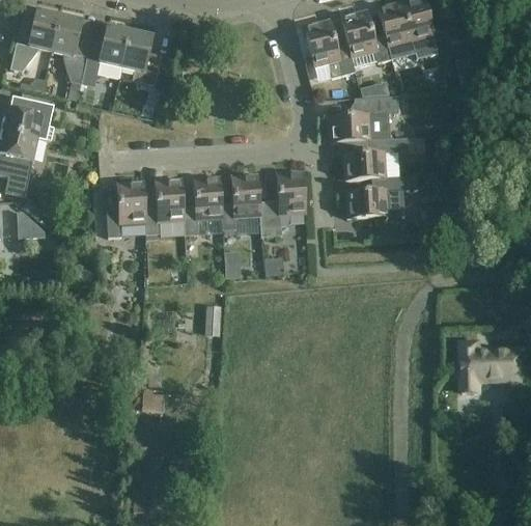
[(391,59),(415,53),(416,58),(436,54),(431,35),(432,35),(423,0),(406,0),(378,7),(385,33),(391,59)]
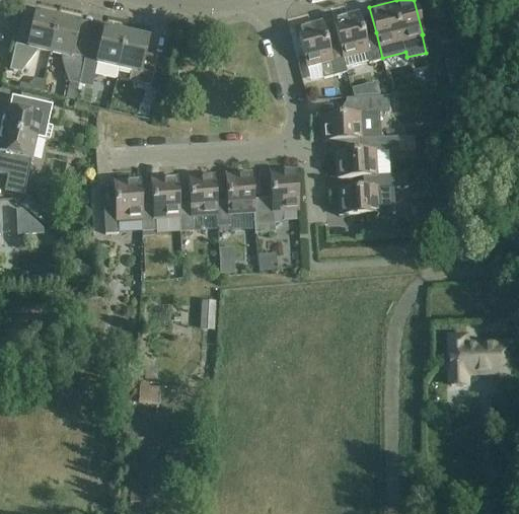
[(36,47),(50,50),(58,14),(35,10),(31,25),(19,22),(13,52),(9,67),(20,70),(35,50),(36,47)]
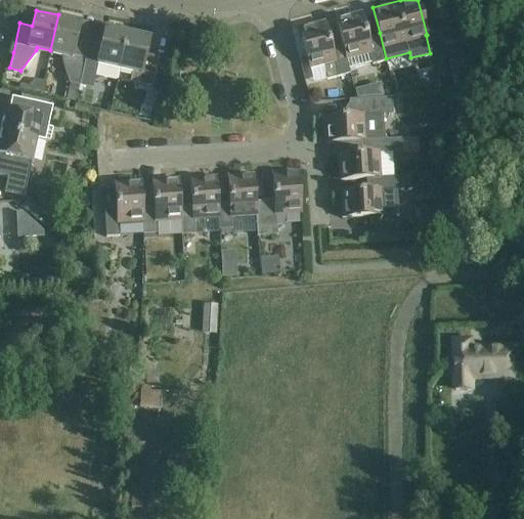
[(386,58),(380,33),(367,36),(360,10),(336,16),(343,42),(349,66),(373,59),(373,61),(386,58)]
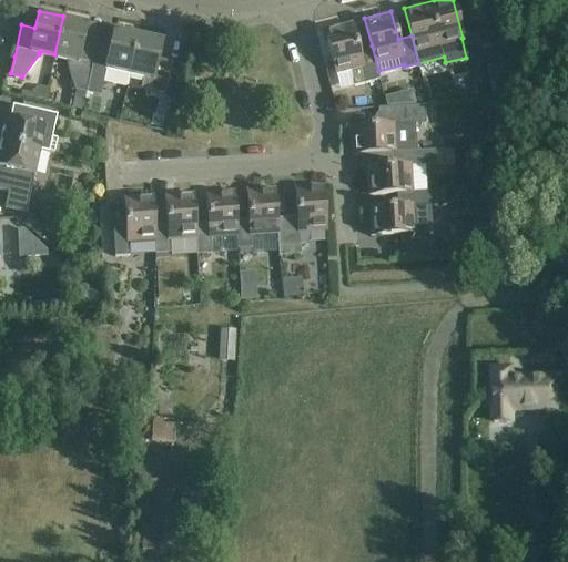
[(88,21),(63,16),(54,54),(68,58),(67,60),(74,87),(87,89),(90,74),(97,42),(83,39),(88,21)]
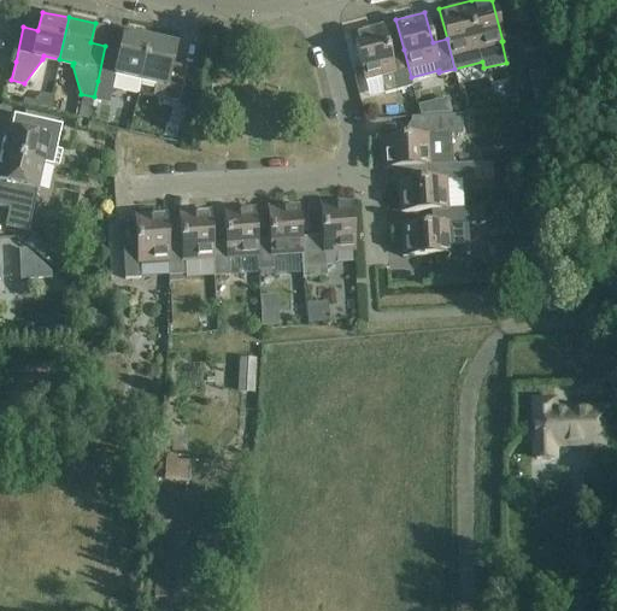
[(411,77),(404,50),(389,53),(382,23),(353,30),(364,76),(380,72),(386,90),(412,83),(411,77)]
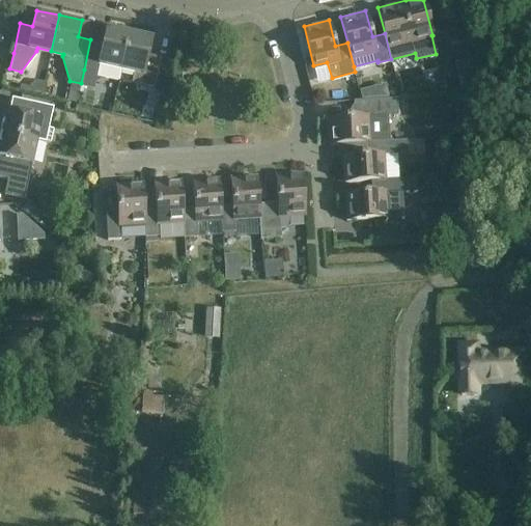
[(119,78),(121,67),(130,31),(106,26),(103,42),(90,39),(84,70),(119,78)]
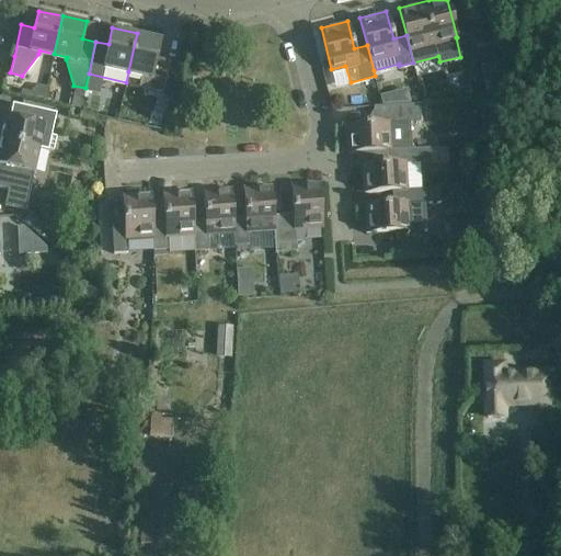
[(161,38),(137,33),(128,71),(151,76),(149,87),(163,90),(170,58),(157,55),(161,38)]
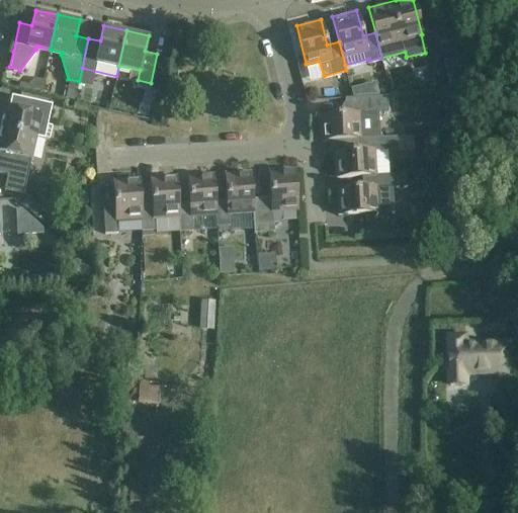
[(455,51),(454,63),(465,64),(466,52),(455,51)]
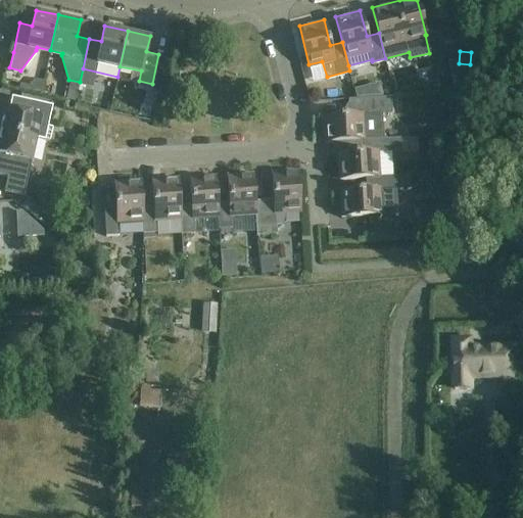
[(467,72),(453,76),(456,87),(466,87),(467,72)]
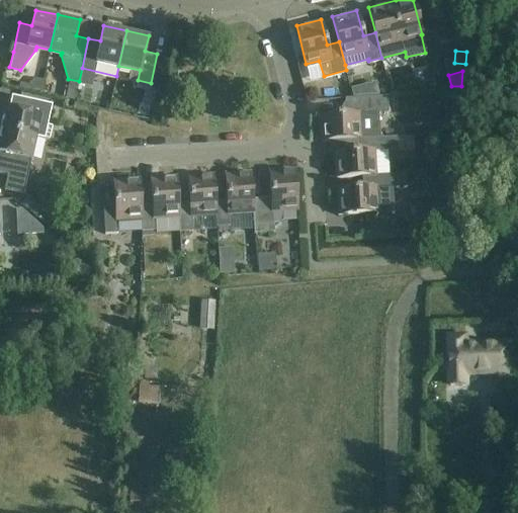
[(359,83),(350,86),(352,93),(362,93),(359,83)]
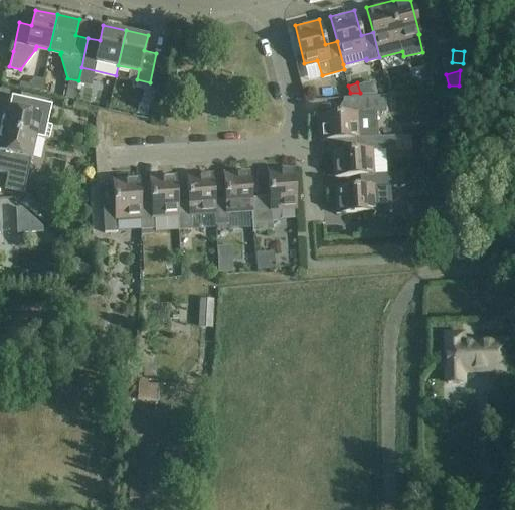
[(153,103),(156,88),(147,86),(144,101),(153,103)]
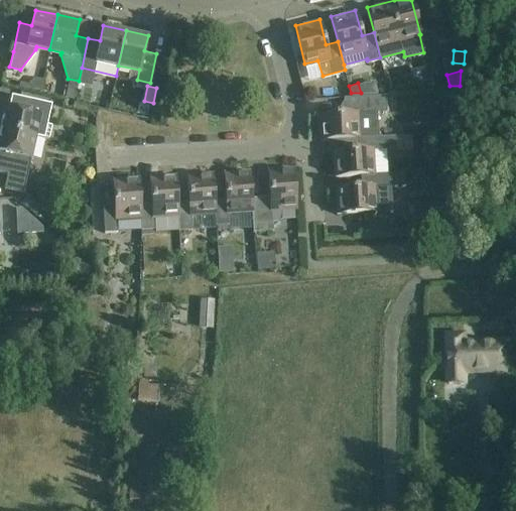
[(1,108),(0,111),(0,125),(36,134),(48,137),(51,123),(47,122),(52,101),(34,97),(11,92),(8,105),(6,105),(5,109),(1,108)]
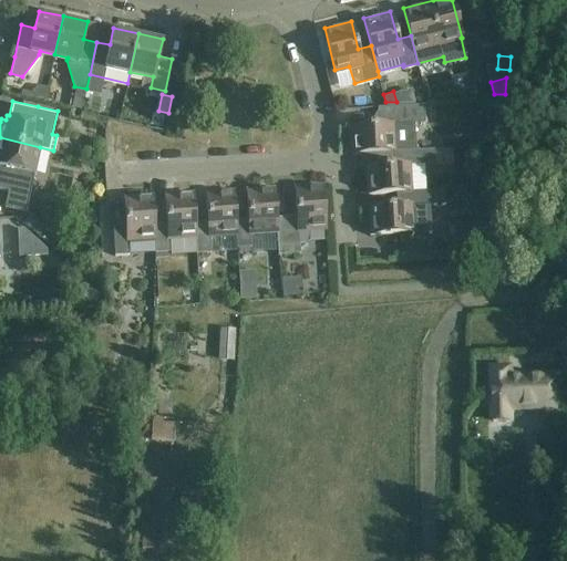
[(351,152),(364,151),(393,149),(394,149),(393,123),(425,121),(424,102),(378,105),(379,123),(350,124),(351,152)]
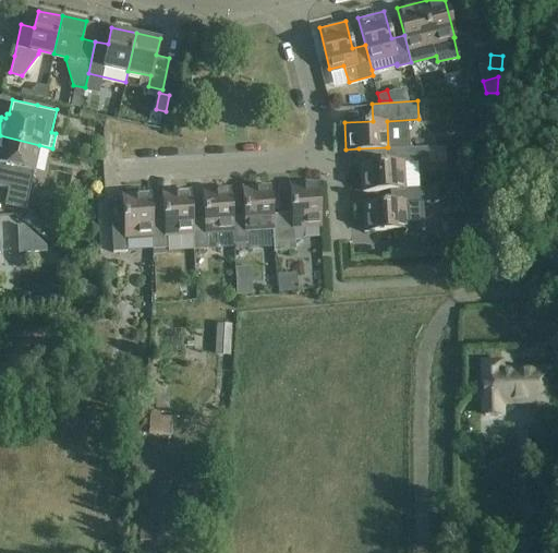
[(482,125),(483,140),(493,140),(492,125),(482,125)]
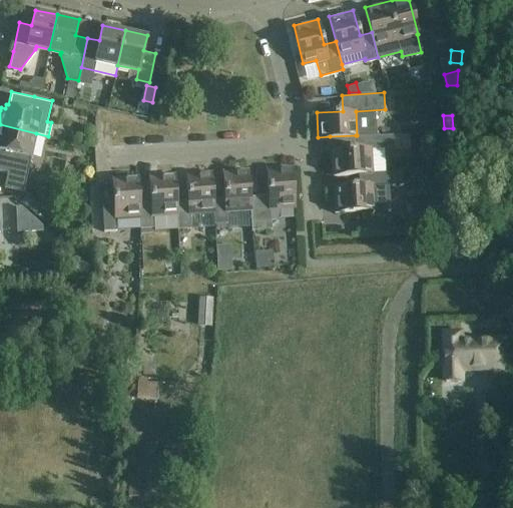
[(36,133),(0,124),(0,163),(19,168),(19,165),(28,167),(36,133)]
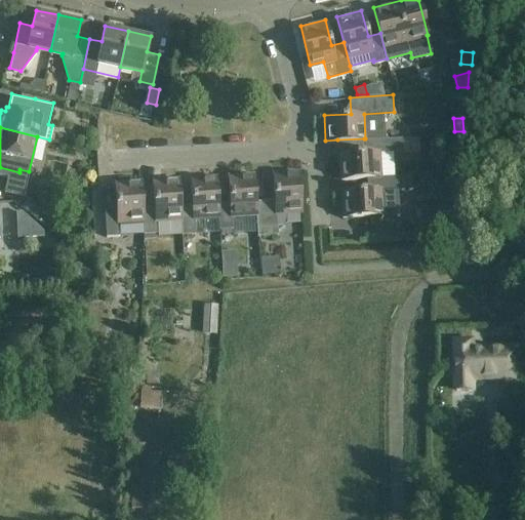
[(340,177),(367,175),(394,174),(393,150),(403,150),(403,147),(416,146),(415,135),(402,136),(365,138),(364,138),(337,140),(340,177)]
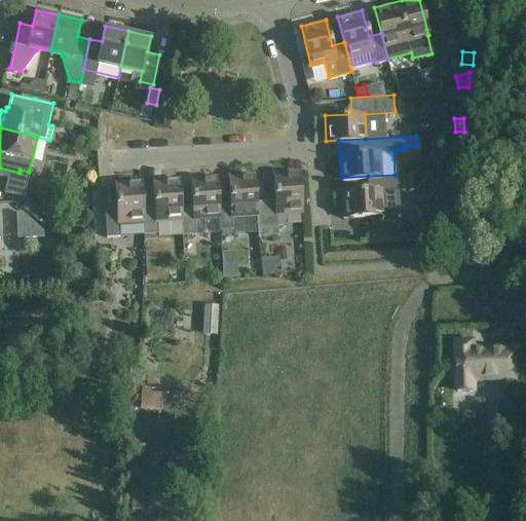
[(256,199),(257,214),(258,235),(278,233),(278,224),(284,224),(286,219),(285,212),(301,211),(299,171),(273,172),(275,198),(256,199)]
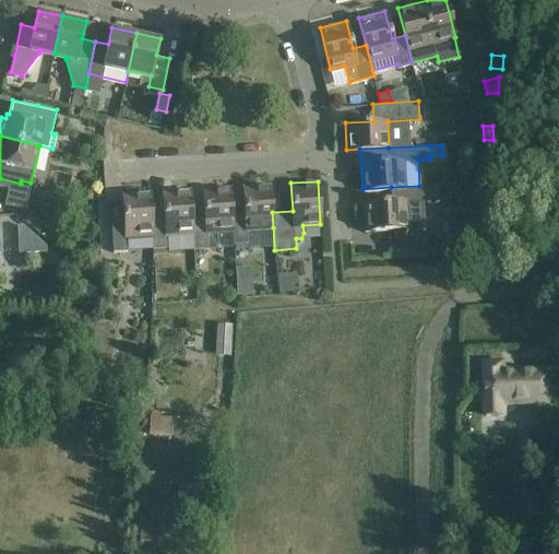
[(247,228),(273,227),(272,212),(270,184),(244,186),(245,214),(232,215),(233,230),(233,243),(248,242),(247,228)]
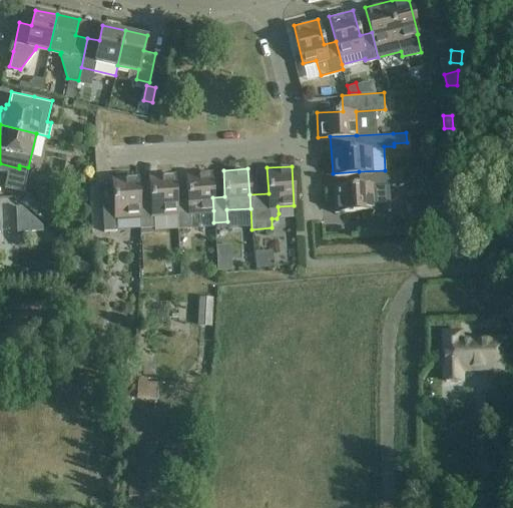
[(387,205),(386,183),(403,182),(402,169),(385,170),(359,171),(359,183),(333,185),(335,210),(374,207),(374,206),(387,205)]
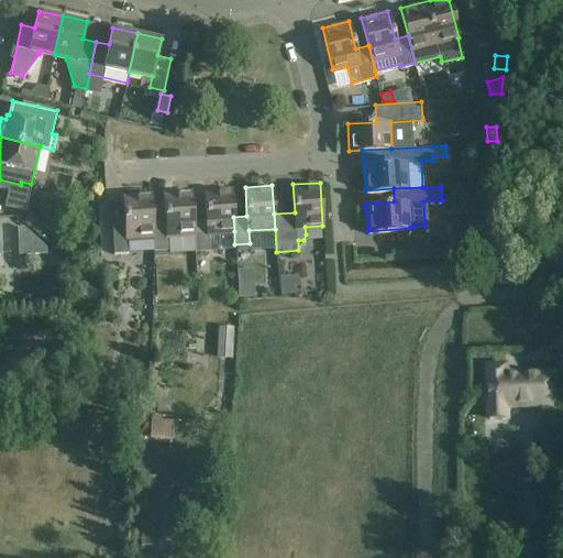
[(192,219),(194,233),(195,250),(209,249),(208,233),(234,231),(233,217),(231,188),(205,189),(206,218),(192,219)]
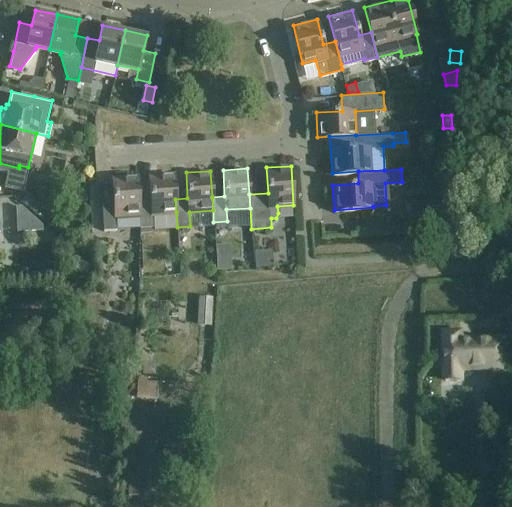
[(139,201),(140,214),(140,226),(153,226),(153,214),(176,212),(175,199),(174,173),(149,174),(151,200),(139,201)]
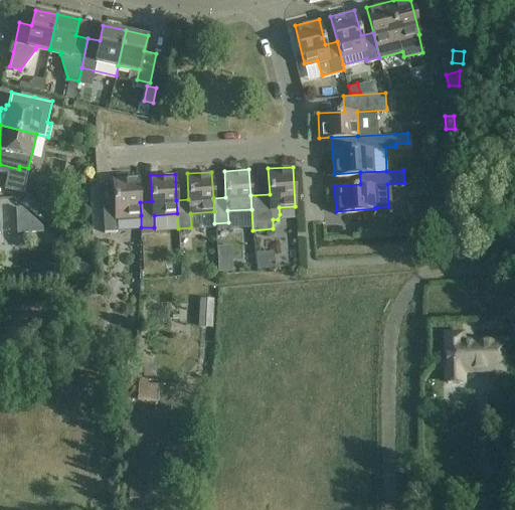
[(117,217),(141,215),(140,202),(138,176),(113,178),(115,203),(103,204),(104,230),(118,229),(117,217)]
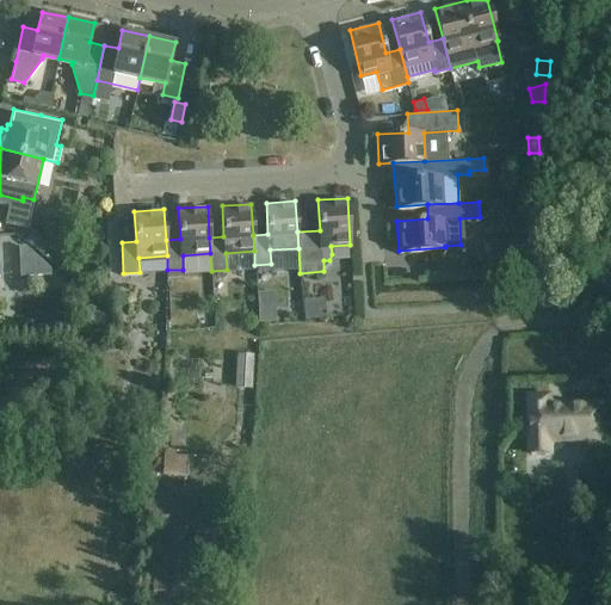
[(35,229),(26,240),(39,249),(48,239),(35,229)]
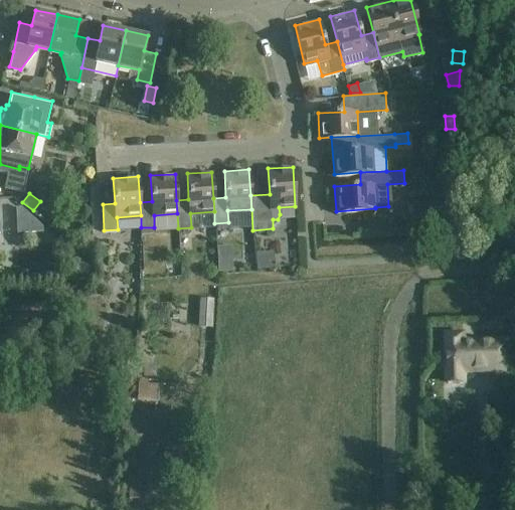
[(18,231),(41,230),(41,221),(22,206),(16,206),(18,231)]
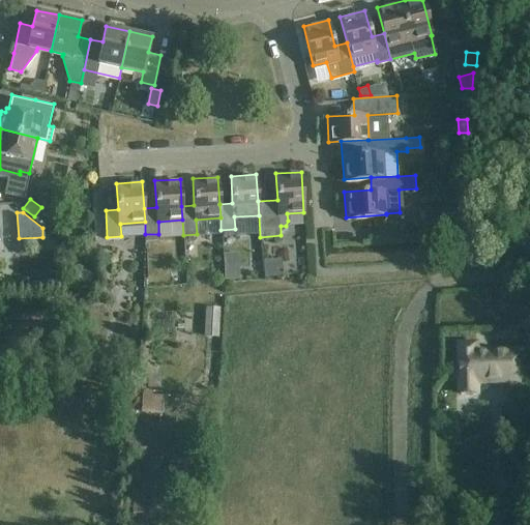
[(3,257),(16,256),(16,239),(3,239),(3,257)]
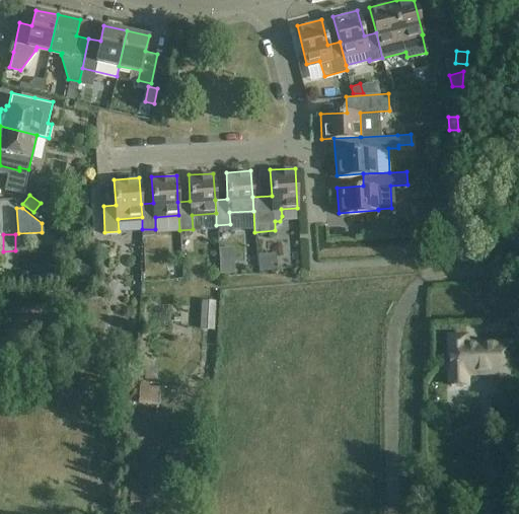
[(218,242),(219,254),(227,254),(226,241),(218,242)]
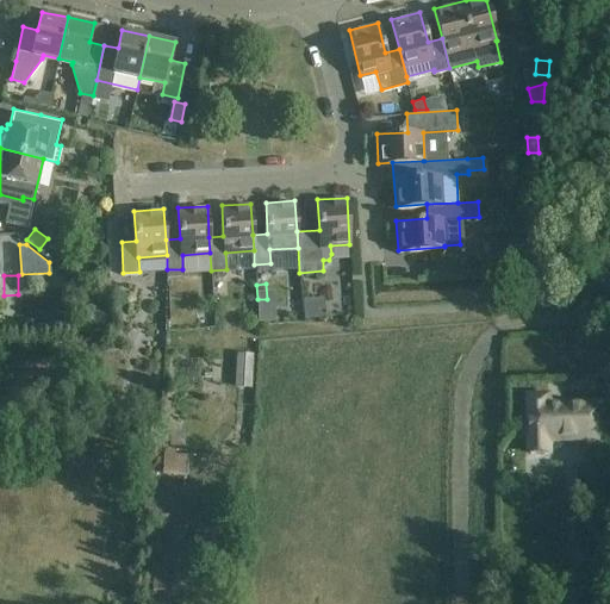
[(529,394),(530,418),(531,450),(549,450),(549,437),(598,436),(598,425),(597,402),(549,403),(549,393),(529,394)]
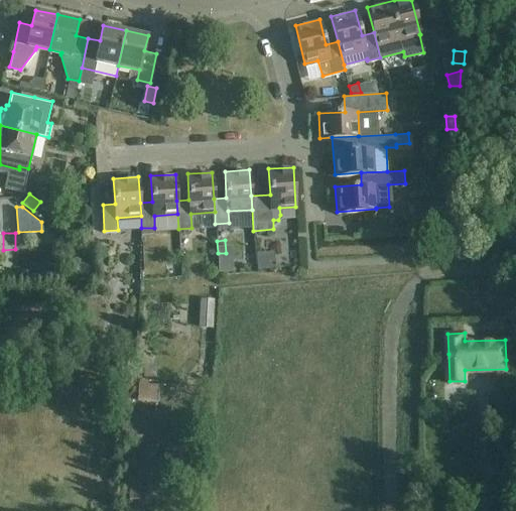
[(152,375),(153,366),(144,365),(143,374),(152,375)]
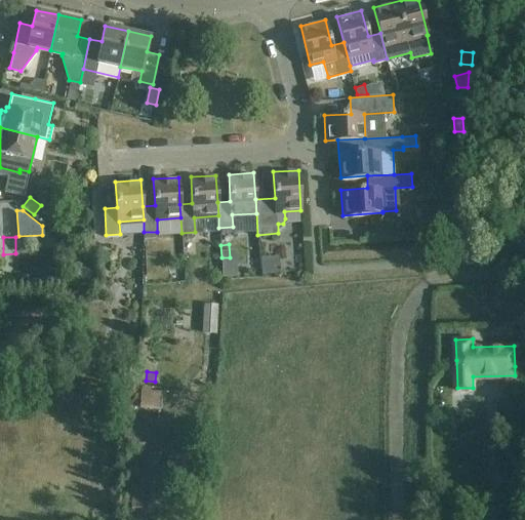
[(142,388),(139,406),(160,407),(161,390),(142,388)]
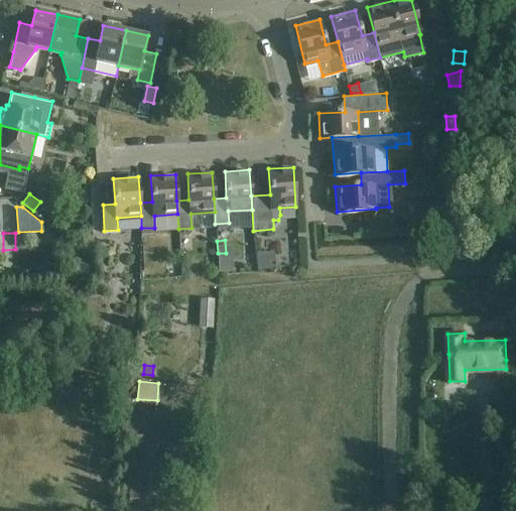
[(140,498),(141,485),(129,484),(128,497),(140,498)]
